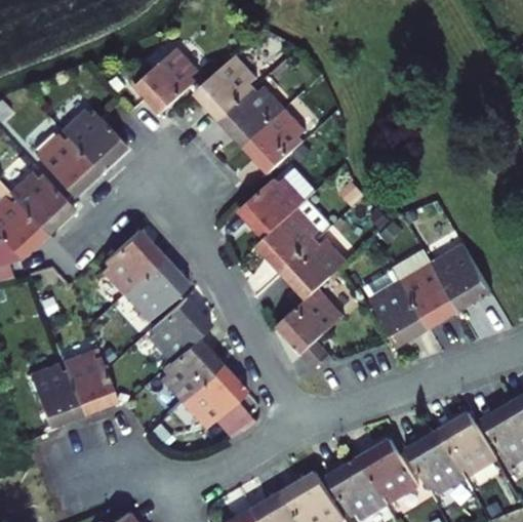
[(146,103),(157,115),(191,81),(188,78),(194,72),(172,49),(132,89),(146,103)]
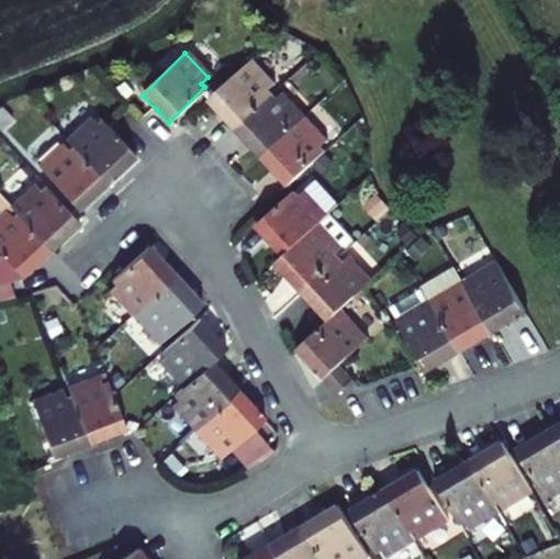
[(249,58),(204,100),(234,130),(271,93),(268,89),(275,84),(249,58)]
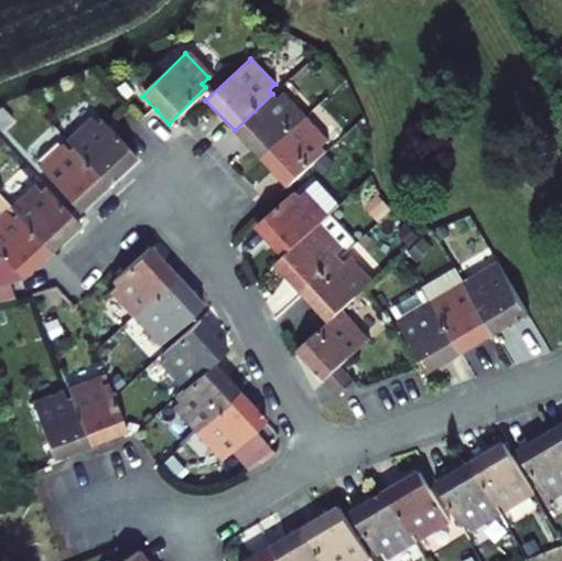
[(261,159),(305,115),(283,92),(277,98),(272,94),(235,130),(261,159)]
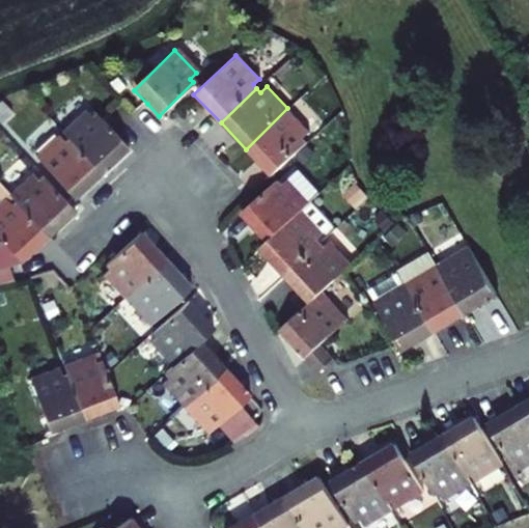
[(309,131),(287,108),(246,149),(270,174),(306,140),(303,136),(309,131)]
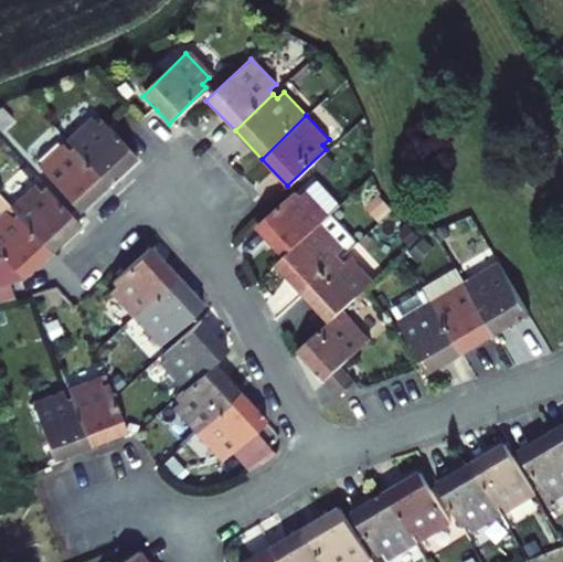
[(67,146),(103,184),(131,157),(106,130),(96,119),(93,124),(87,118),(63,141),(67,146)]
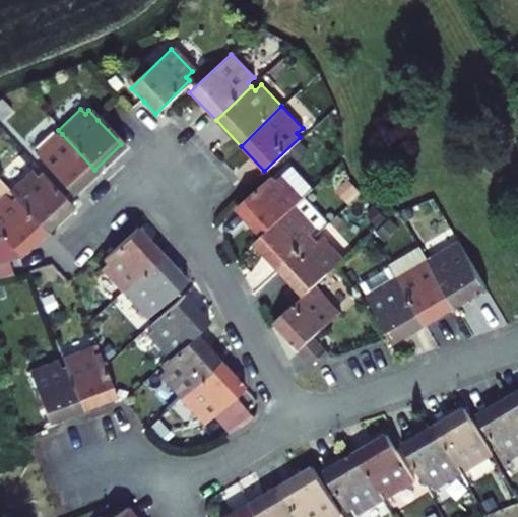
[(94,170),(62,134),(58,138),(54,134),(33,154),(70,194),(94,170)]
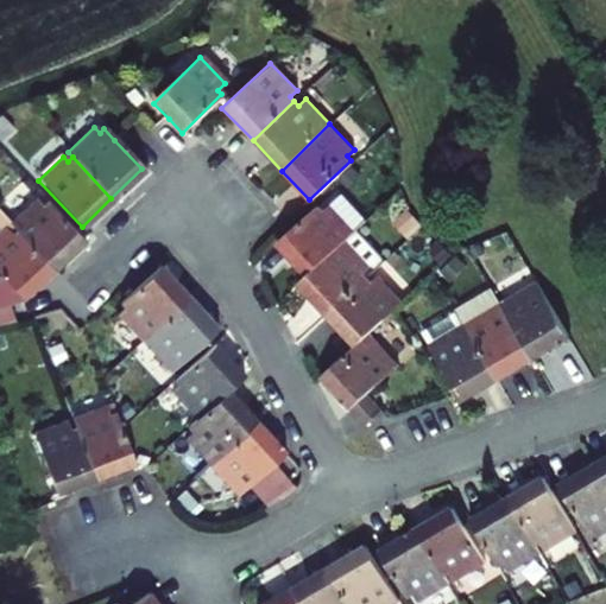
[(84,241),(45,201),(39,205),(35,199),(10,222),(14,228),(55,269),(84,241)]
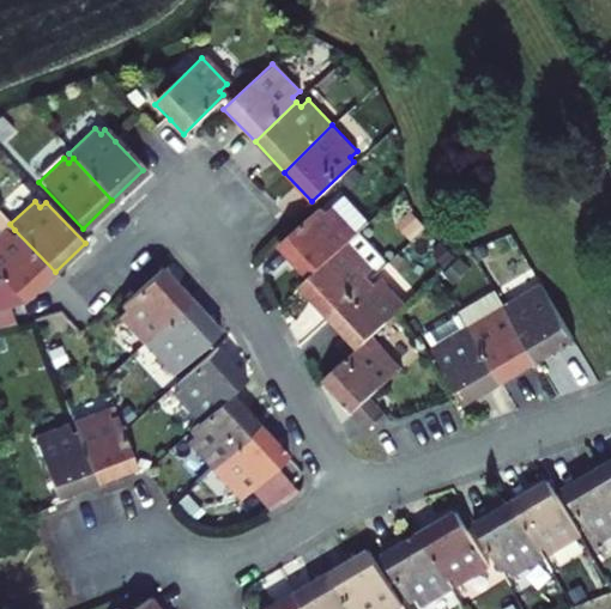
[(280,248),(308,278),(349,239),(356,233),(332,208),(325,214),(320,209),(280,248)]
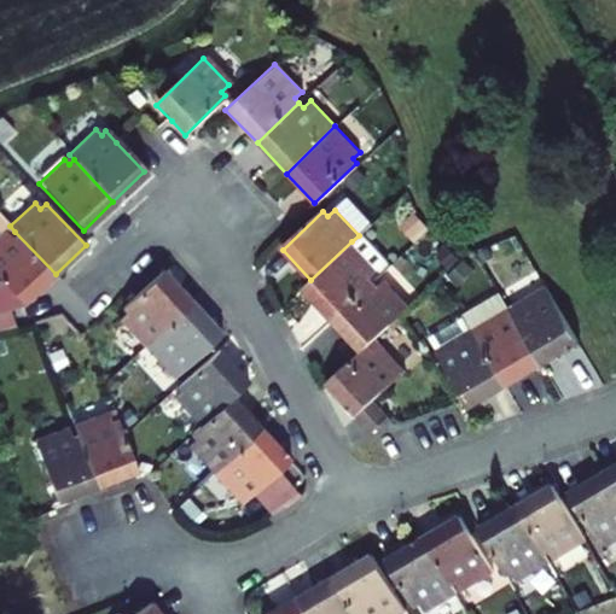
[(56,274),(15,232),(9,238),(4,232),(0,234),(0,272),(6,279),(25,299),(56,274)]
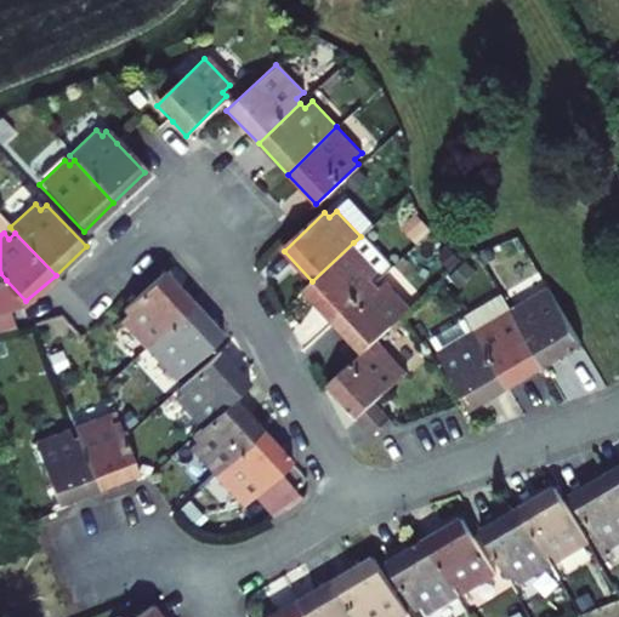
[(497,285),(533,273),(520,235),(484,247),(497,285)]
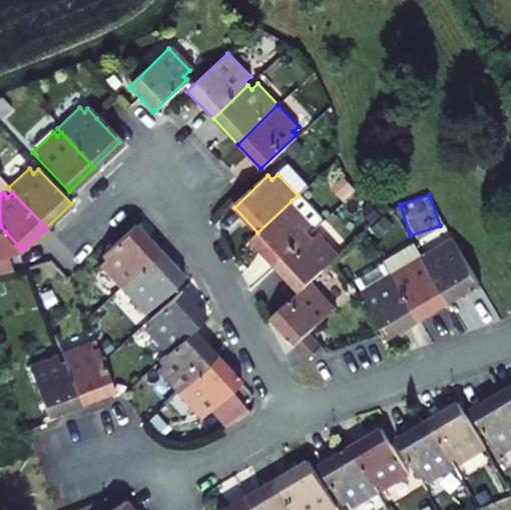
[(292,200),(258,232),(251,238),(277,266),(311,232),(307,228),(314,222),(292,200)]
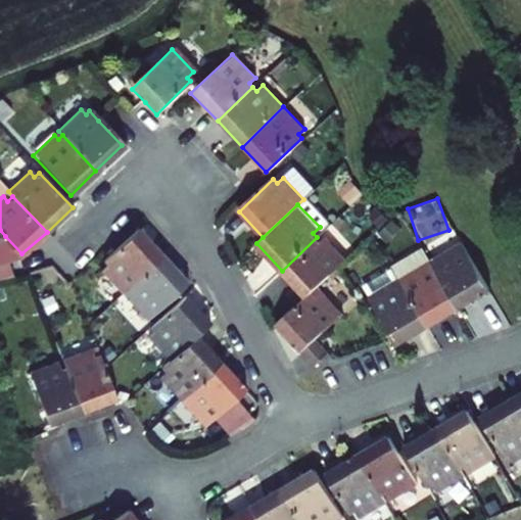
[(121,294),(127,288),(160,256),(137,230),(101,264),(105,267),(100,272),(121,294)]
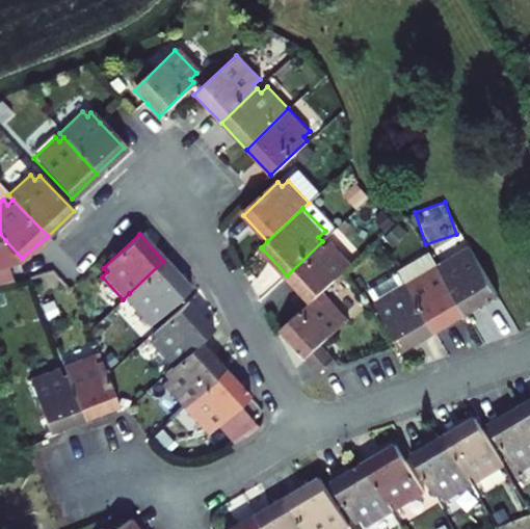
[(313,302),(319,296),(346,270),(354,262),(332,238),(325,244),(322,241),(287,275),(313,302)]
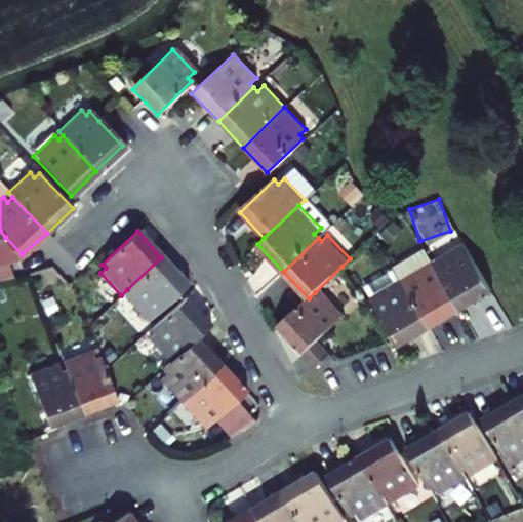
[(13,264),(22,254),(5,237),(0,242),(0,248),(9,259),(0,262),(0,278),(16,274),(13,264)]
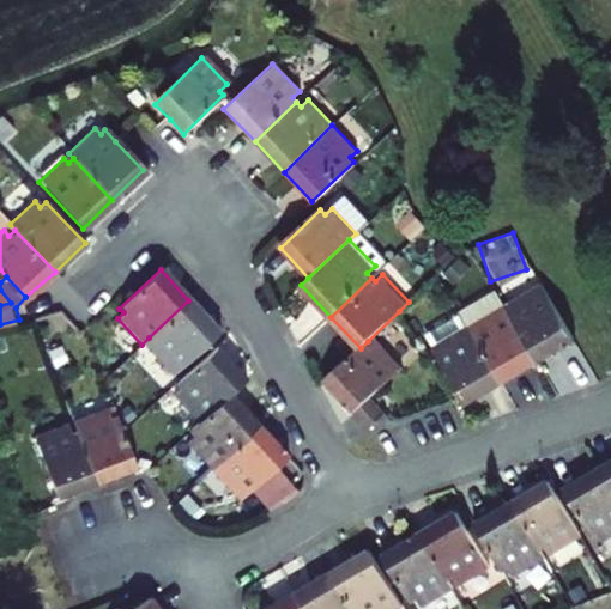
[(572,336),(536,282),(508,300),(513,309),(506,314),(534,360),(572,336)]
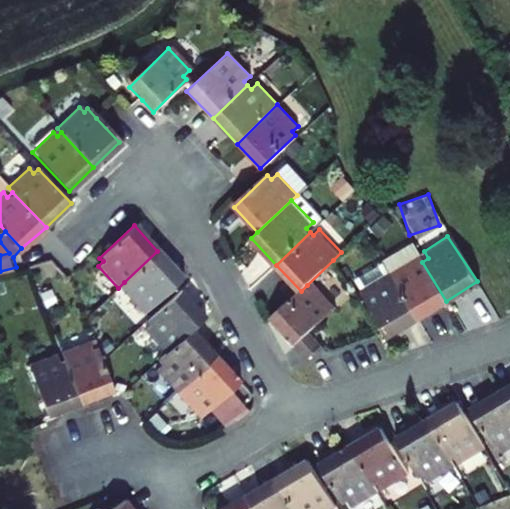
[(446,301),(422,262),(410,242),(382,260),(385,265),(394,280),(418,318),(446,301)]
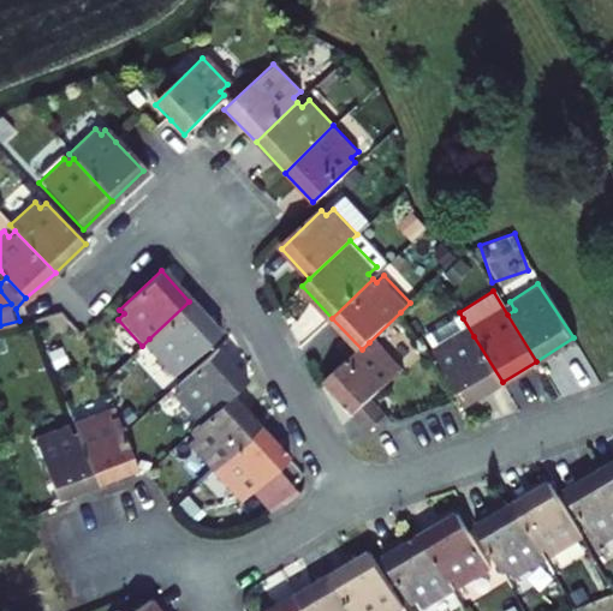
[(189,301),(149,339),(153,345),(147,351),(172,376),(219,331),(189,301)]
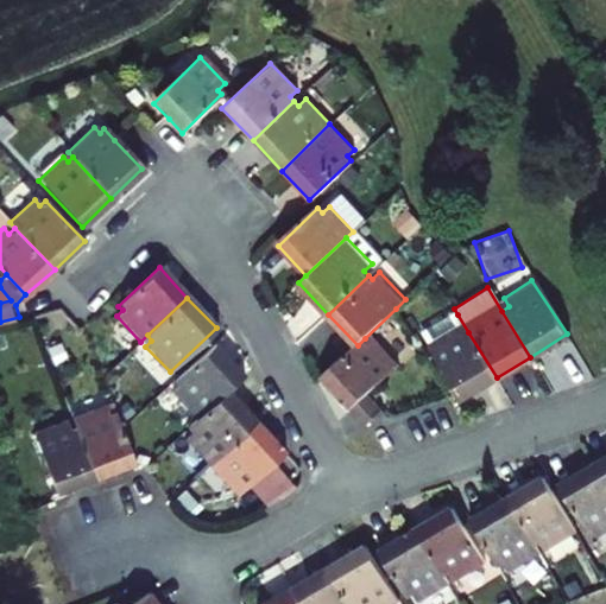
[(468,332),(458,315),(447,320),(439,318),(424,328),(422,336),(462,400),(497,377),(468,332)]
